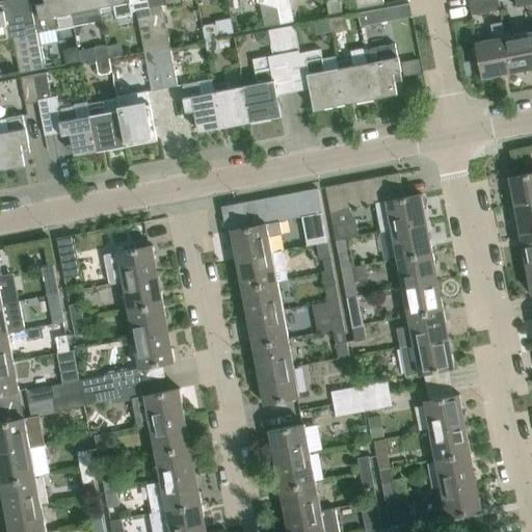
[(0,0),(0,38),(12,36),(19,74),(32,71),(25,34),(19,0),(0,0)]
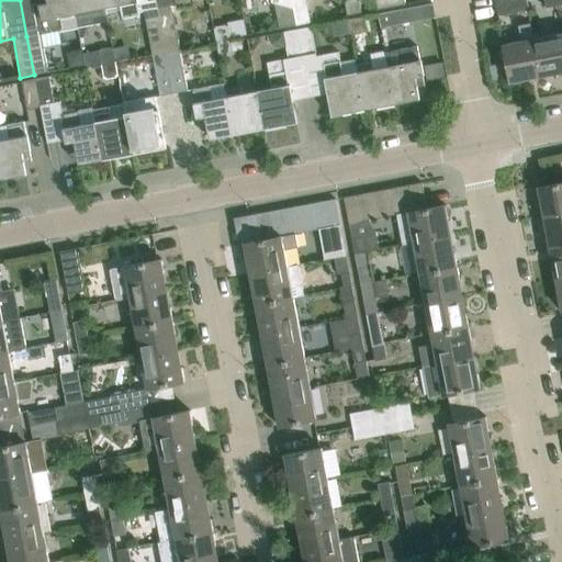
[(20,0),(26,36),(34,75),(48,72),(41,33),(76,26),(74,13),(70,0),(20,0)]
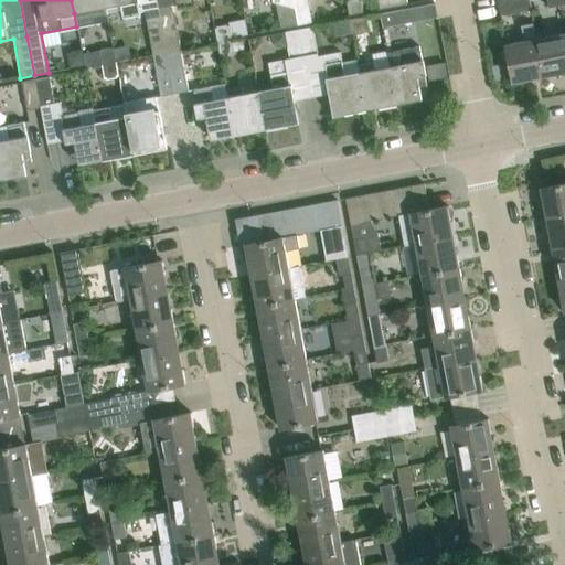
[(106,14),(105,7),(103,0),(71,0),(74,13),(91,10),(92,17),(106,14)]
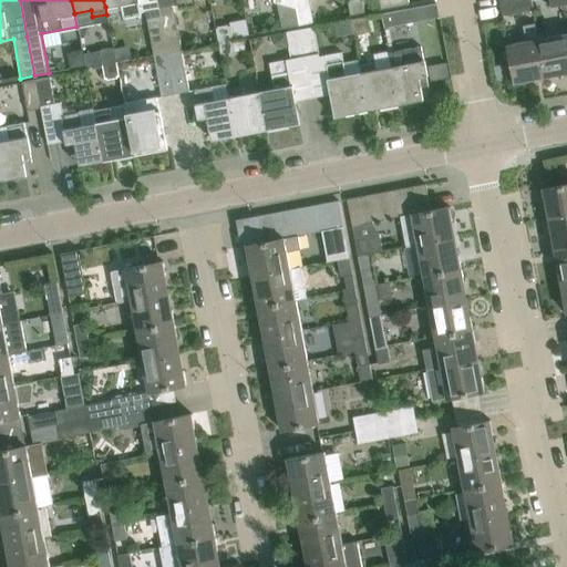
[(145,13),(154,54),(166,52),(158,11),(156,0),(103,0),(105,7),(120,4),(123,18),(145,13)]
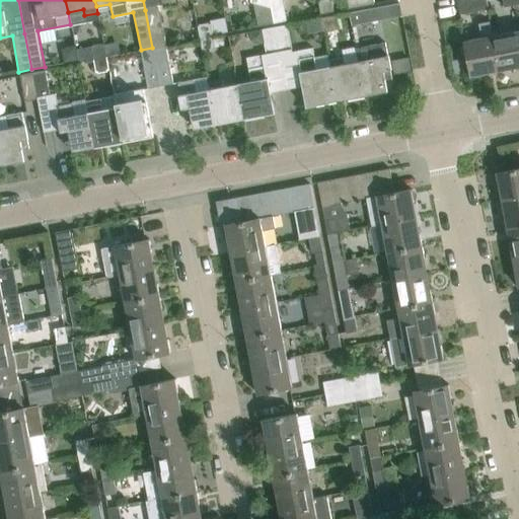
[(143,0),(145,10),(152,48),(166,45),(159,8),(178,4),(176,0),(143,0)]
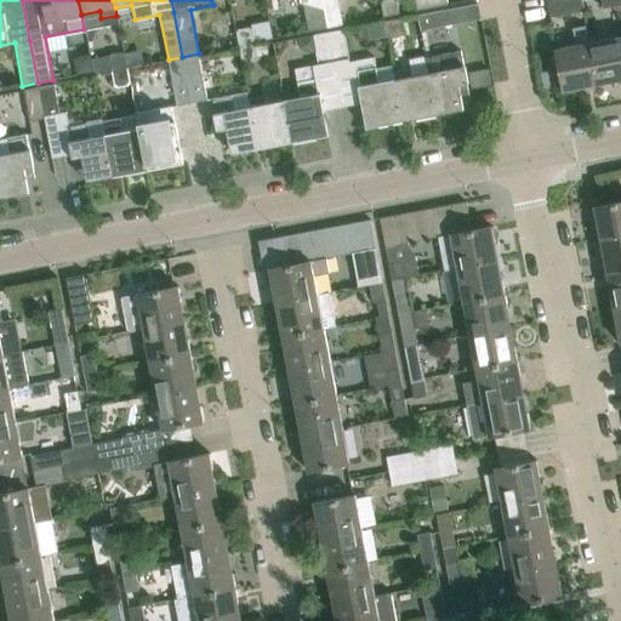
[(322,0),(324,10),(326,28),(343,24),(337,0),(322,0)]
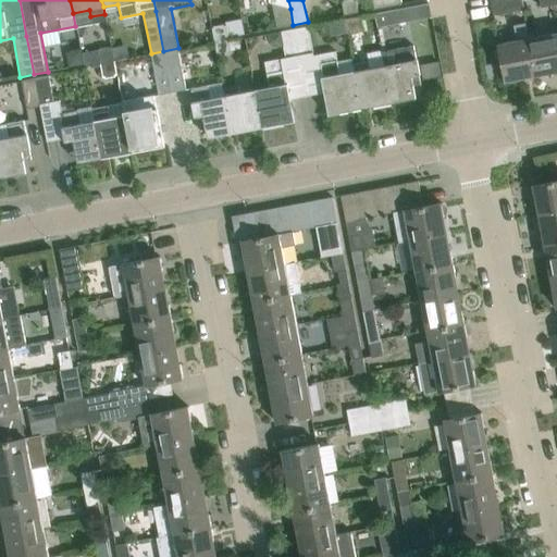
[(355,0),(348,0),(342,1),(345,15),(358,12),(355,0)]
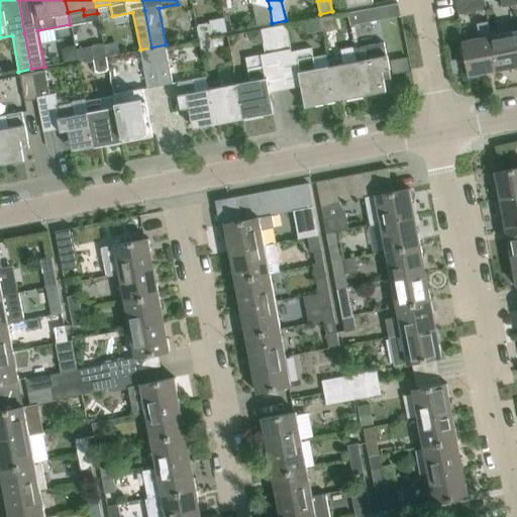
[(345,0),(347,9),(372,4),(371,0),(345,0)]
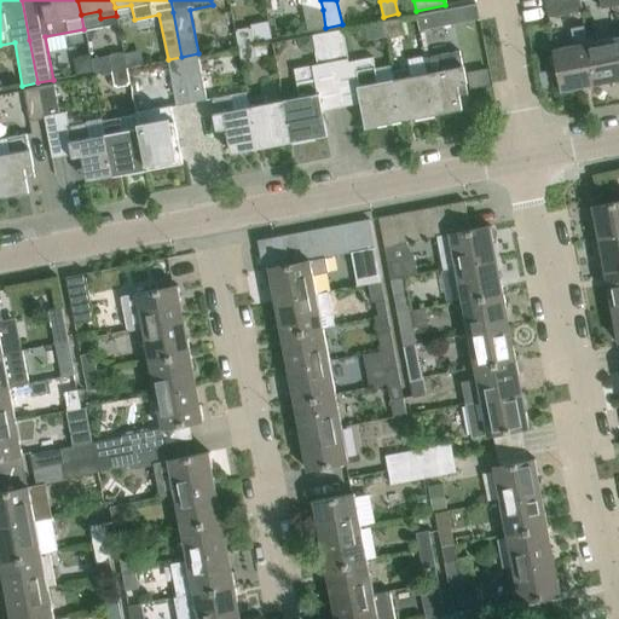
[(583,11),(580,0),(544,0),(549,17),(583,11)]
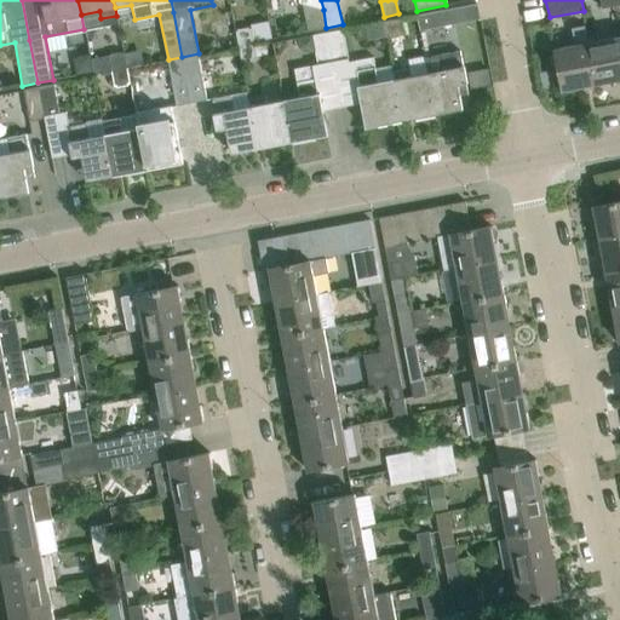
[(449,24),(447,10),(417,15),(420,30),(449,24)]
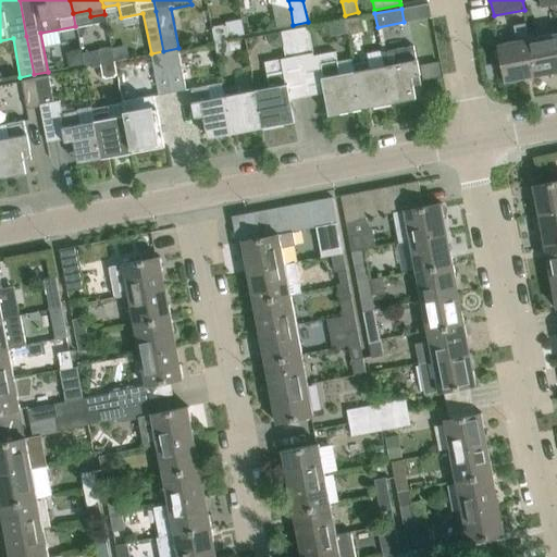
[(359,16),(345,20),(348,33),(361,31),(359,16)]
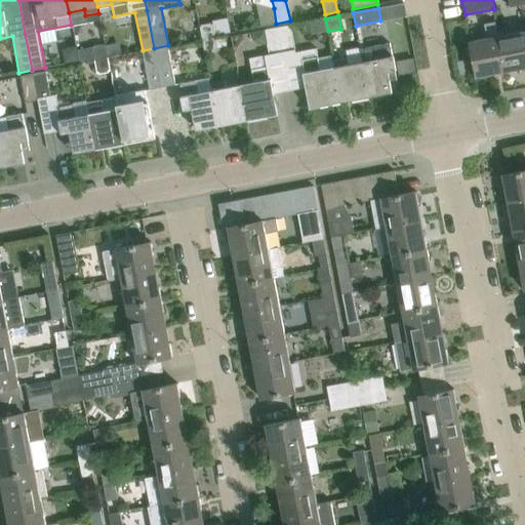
[(213,25),(200,27),(203,40),(215,37),(213,25)]
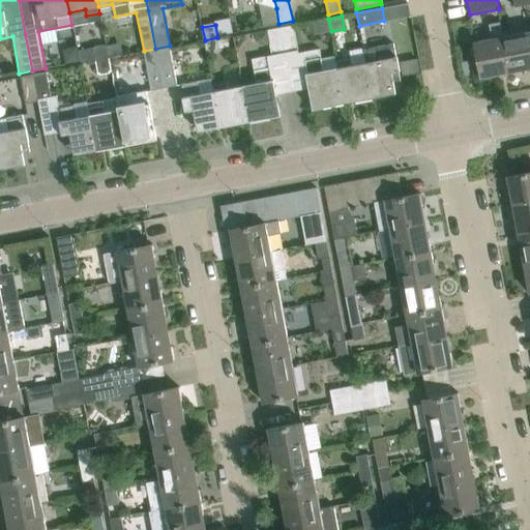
[(293,25),(281,28),(293,91),(311,88),(303,52),(298,53),(298,51),(293,25)]
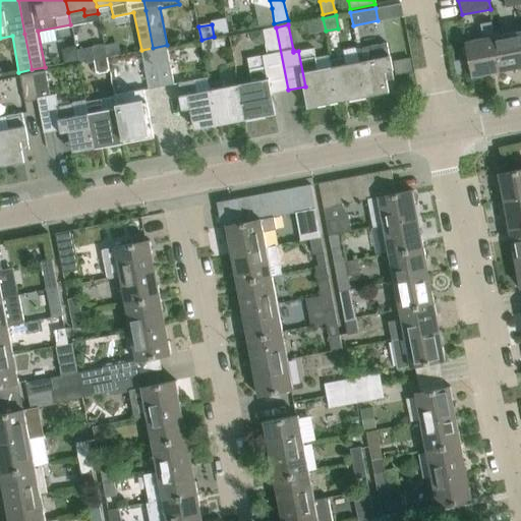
[(276,27),(264,30),(268,55),(264,56),(271,93),(288,90),(276,27)]
